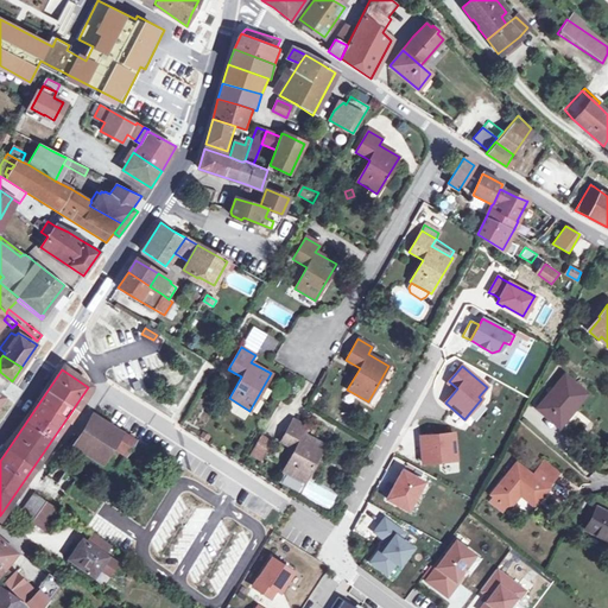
[(564,375),(537,409),(559,428),(587,394),(564,375)]
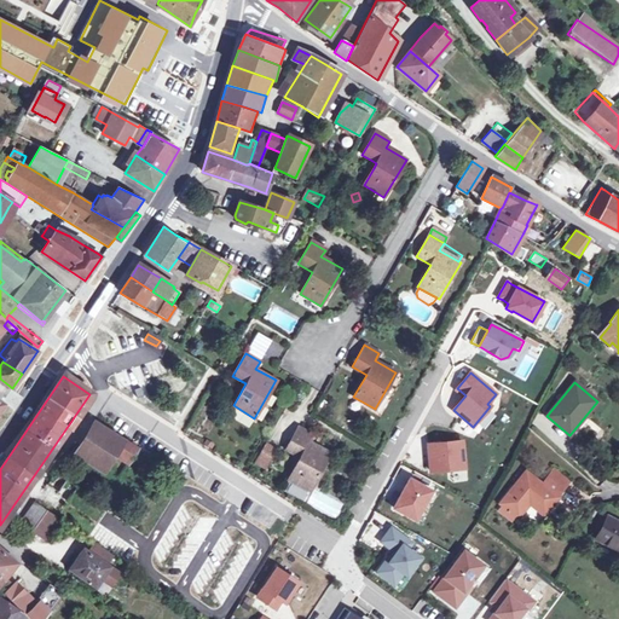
[(115,453),(128,462),(138,447),(125,439),(123,440),(96,423),(79,450),(106,467),(115,453)]
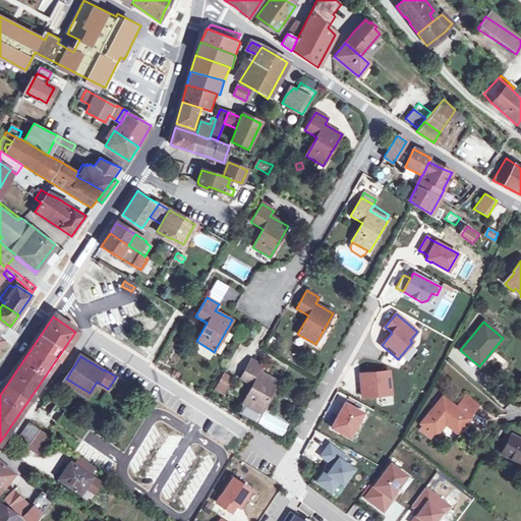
[(264,366),(250,359),(241,379),(252,385),(242,404),(261,413),(278,382),(261,371),(264,366)]
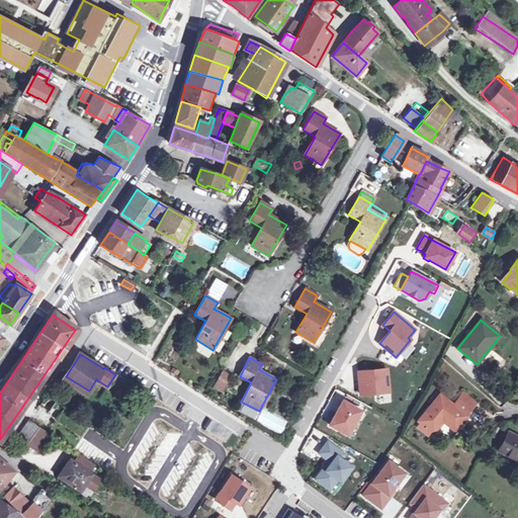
[(360,395),(389,393),(386,369),(358,372),(360,395)]
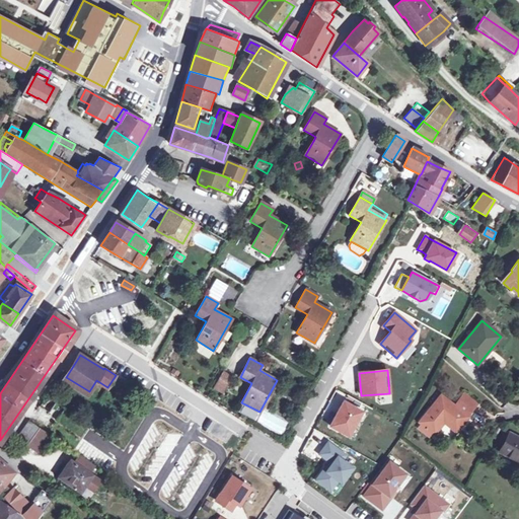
[(231,378),(222,372),(213,388),(222,393),(231,378)]
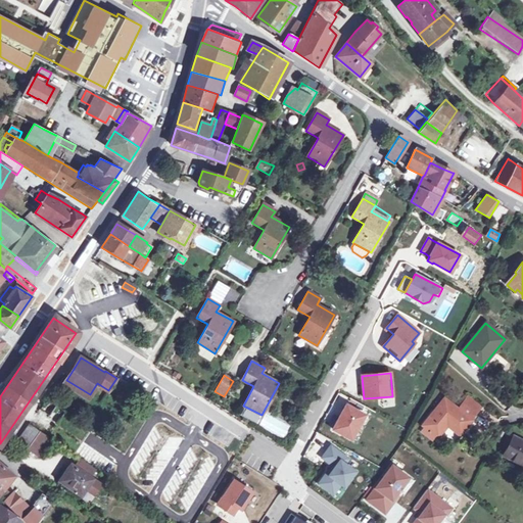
[(469,396),(464,402),(476,413),(481,408),(469,396)]
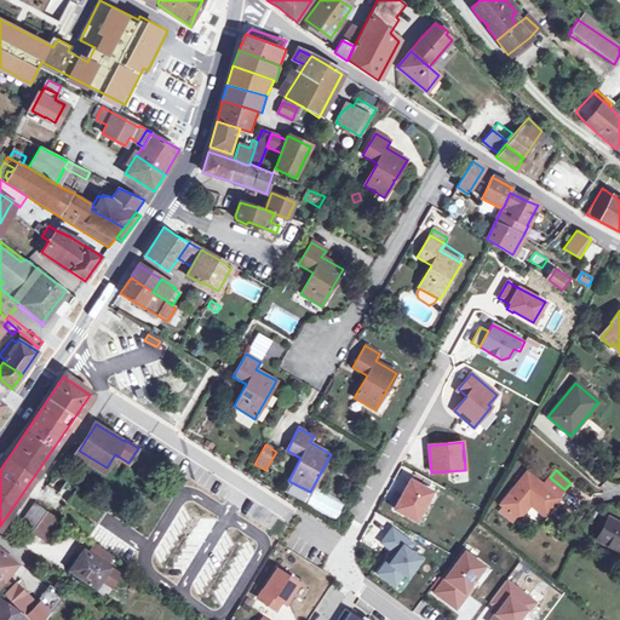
[(527,472),(501,504),(503,505),(517,517),(520,518),(530,505),(545,516),(560,499),(558,498),(564,489),(550,477),(543,486),(527,472)]
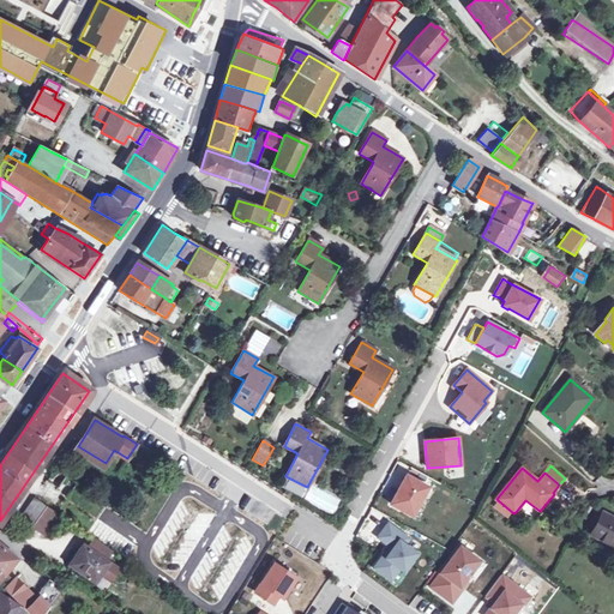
[(47,481),(58,489),(66,476),(55,469),(47,481)]
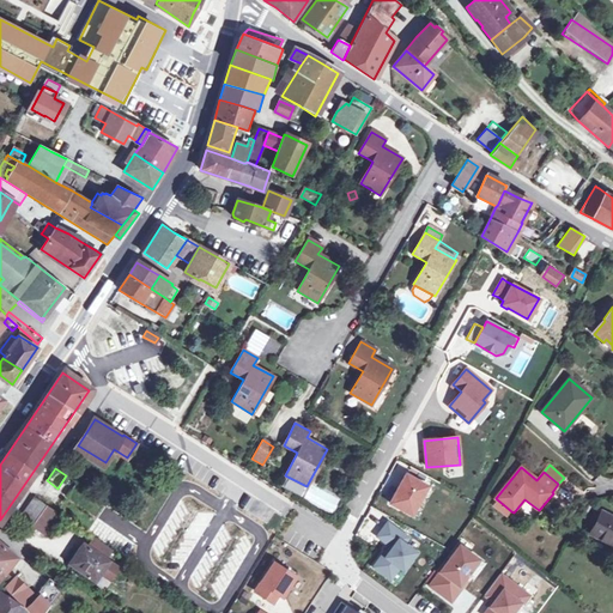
[(389,504),(412,516),(428,486),(405,474),(389,504)]
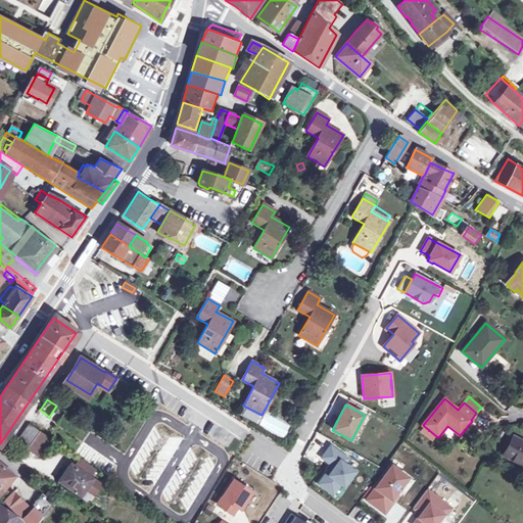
[(56,406),(49,417),(59,423),(66,413),(56,406)]
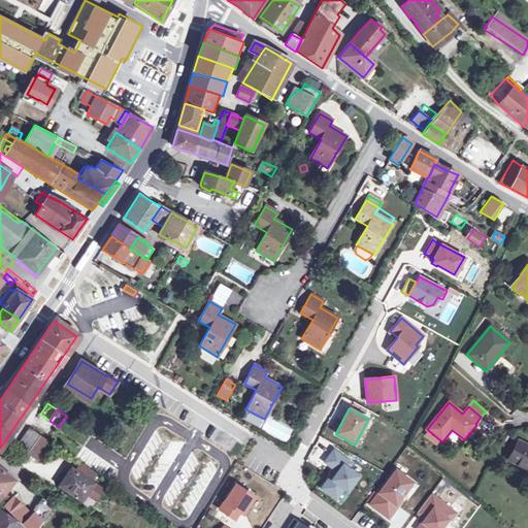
[(29,429),(23,438),(32,446),(39,435),(29,429)]
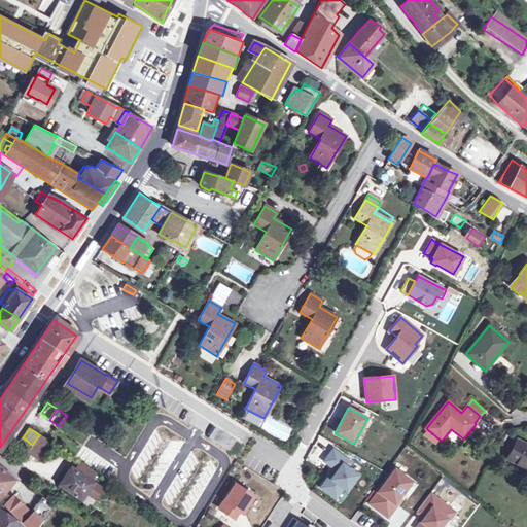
[(435,446),(440,440),(427,429),(423,434),(435,446)]
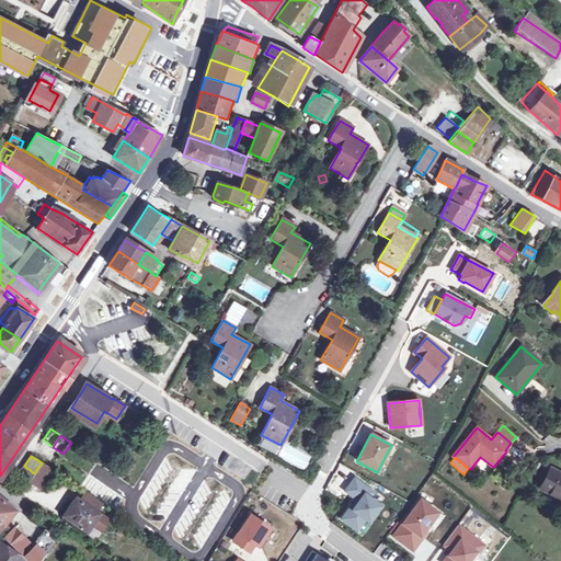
[(39,481),(48,468),(42,462),(34,473),(32,477),(39,481)]
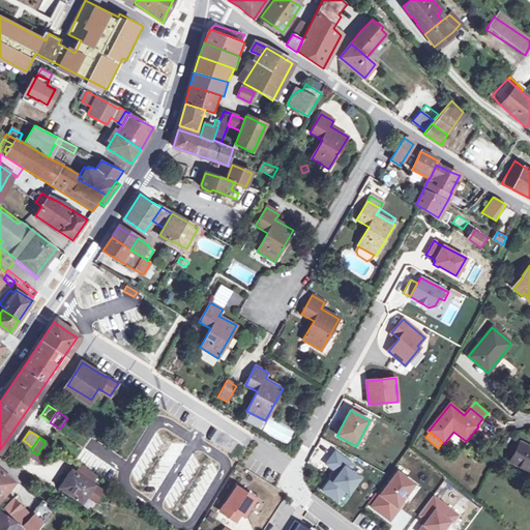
[(508,437),(503,447),(508,449),(513,439),(508,437)]
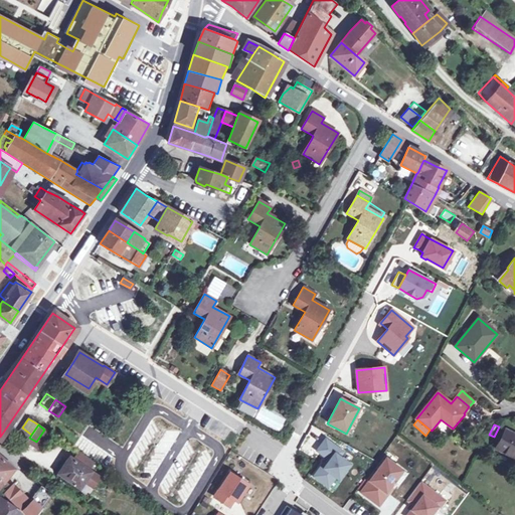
[(22,427),(14,440),(23,446),(29,438),(31,435),(22,427)]
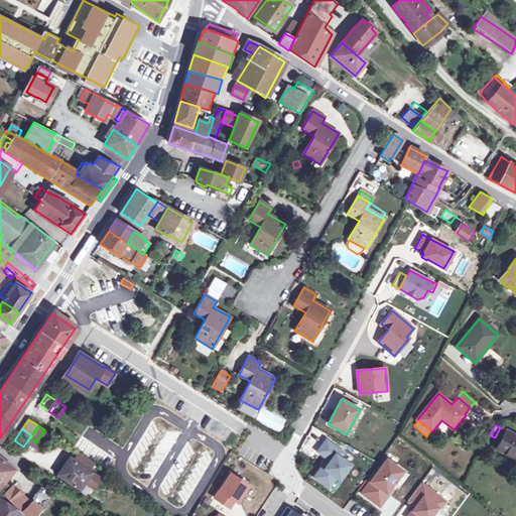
[(497,439),(501,441),(506,430),(502,429),(497,439)]
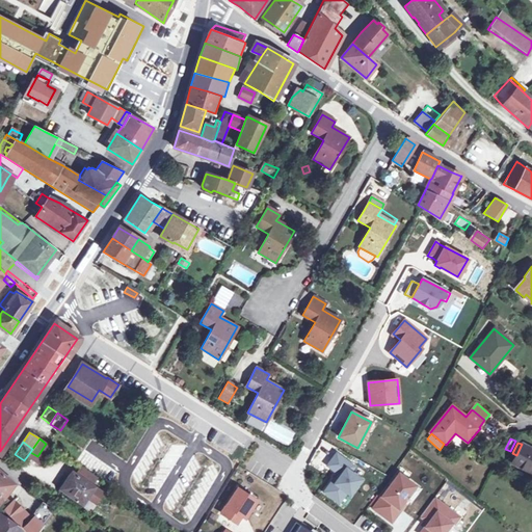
[(516,455),(512,463),(531,473),(531,449),(522,444),(516,455)]
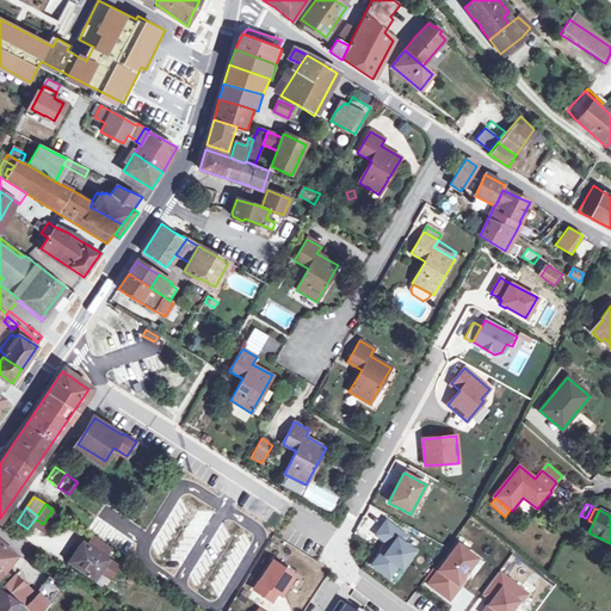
[(388,544),(381,554),(371,566),(389,579),(397,566),(401,569),(402,567),(414,551),(402,542),(407,537),(386,522),(376,536),(388,544)]
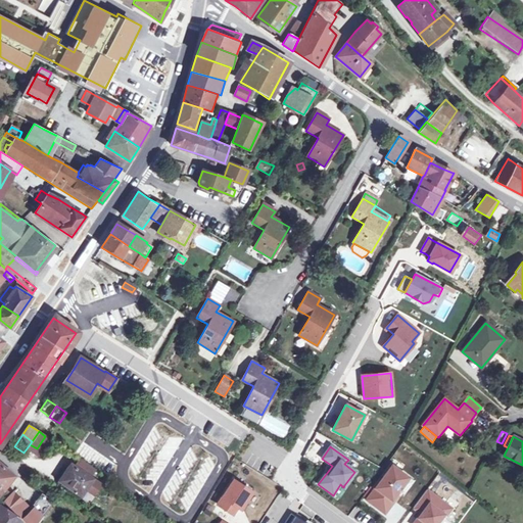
[(80,460),(75,467),(88,476),(93,469),(80,460)]
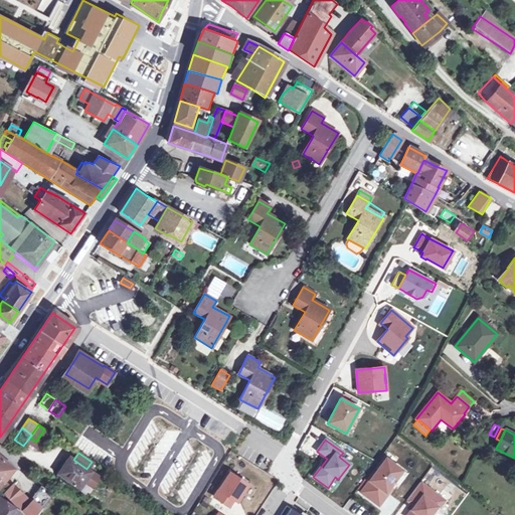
[(12,468),(2,459),(0,457),(0,482),(1,483),(12,468)]
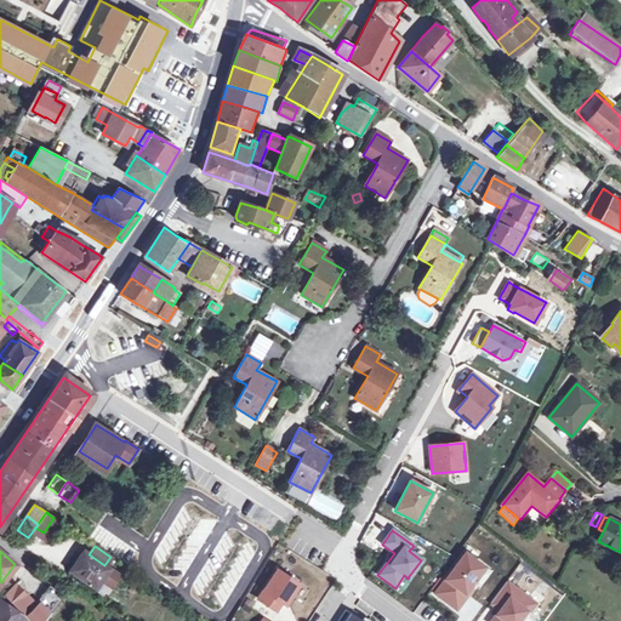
[(84,551),(69,571),(95,588),(100,581),(109,587),(118,575),(108,569),(89,554),(84,551)]
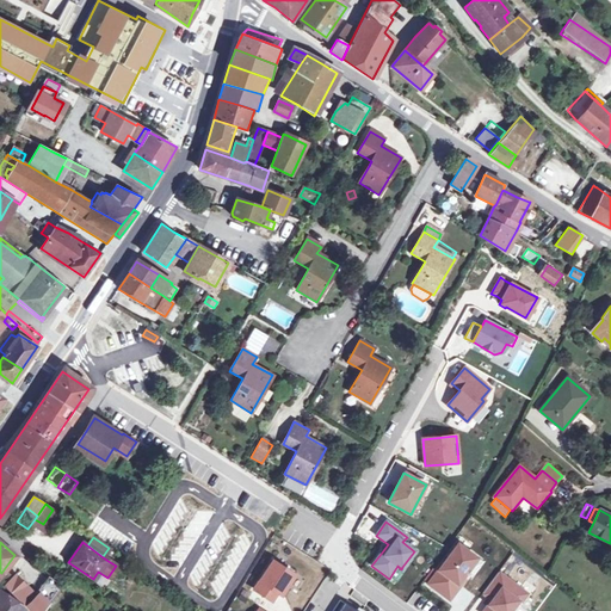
[(432,587),(449,600),(451,597),(460,586),(457,584),(462,579),(476,559),(457,544),(455,547),(429,584),(432,586),(432,587)]
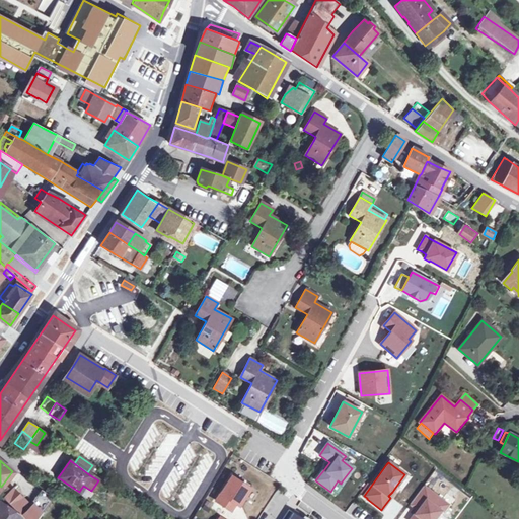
[(252,488),(232,475),(217,500),(233,510),(237,504),(241,506),(252,488)]
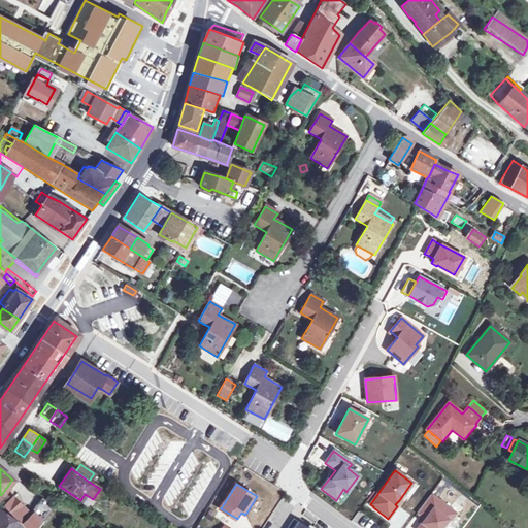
[(418,527),(441,527),(450,519),(446,516),(451,508),(431,494),(418,513),(425,519),(418,527)]
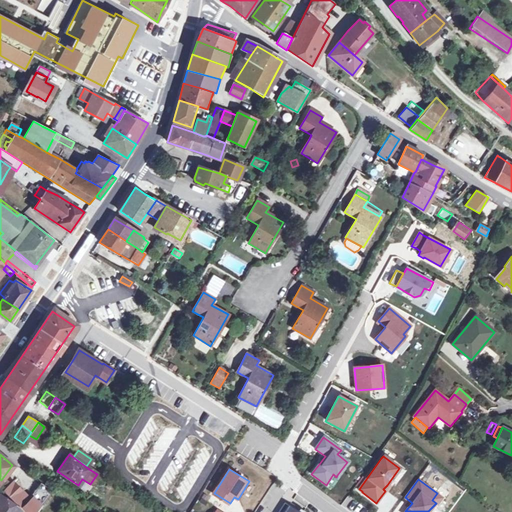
[(5,480),(0,485),(0,492),(2,494),(4,492),(12,500),(21,491),(12,482),(10,485),(5,480)]
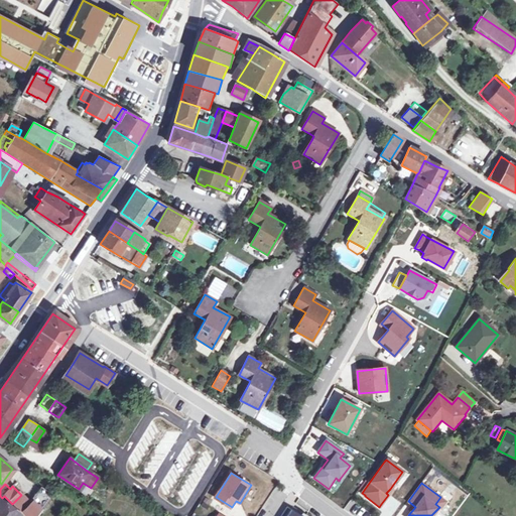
[(18,511),(19,512),(22,515),(34,515),(49,495),(39,488),(27,501),(18,511)]
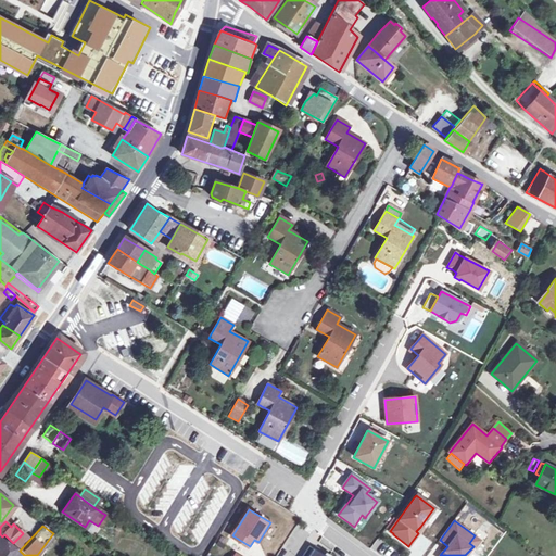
[(13,543),(20,551),(29,540),(23,533),(13,543)]
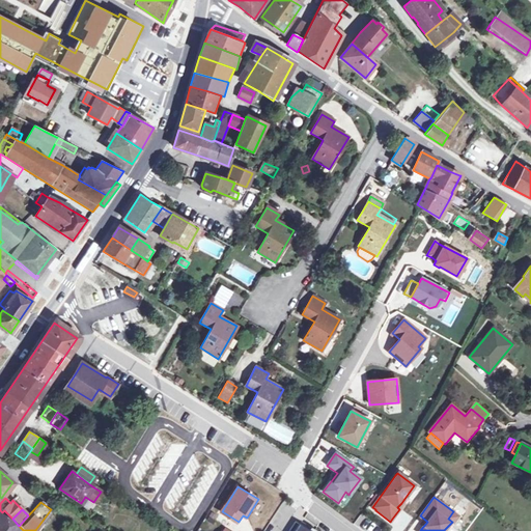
[(453,523),(459,515),(453,511),(448,519),(452,522),(453,523)]
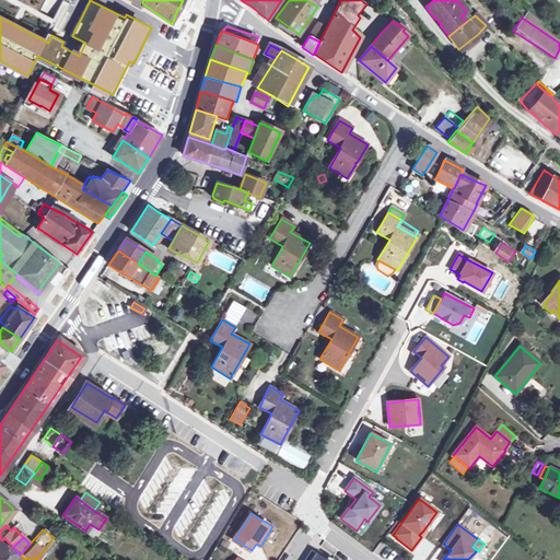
[(0,559),(18,559),(21,556),(0,541),(0,559)]
